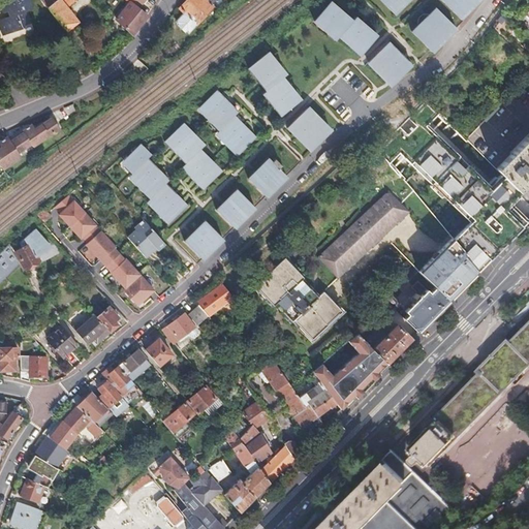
[(9,18),(0,21),(0,30),(2,36),(19,30),(18,27),(27,23),(23,12),(29,10),(25,0),(6,0),(7,1),(0,4),(0,8),(2,13),(6,12),(9,18)]
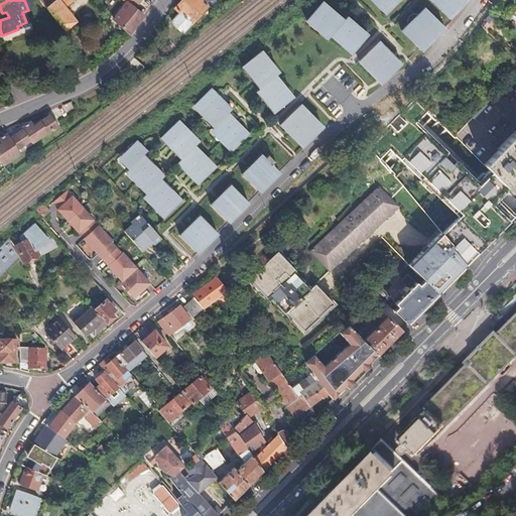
[(57,0),(57,1),(56,0),(55,0),(46,9),(63,30),(75,22),(63,8),(73,0),(57,0)]
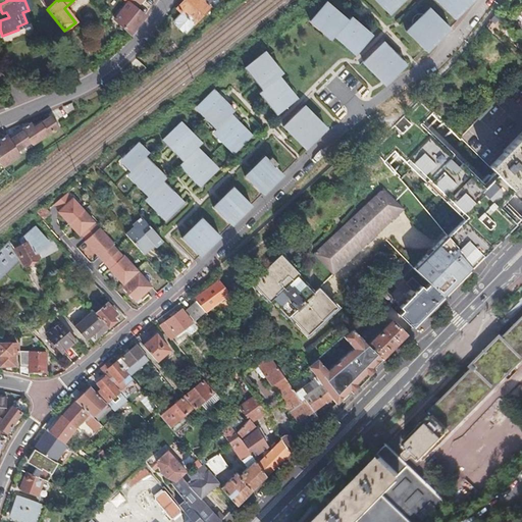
[(141,4),(135,0),(124,0),(127,2),(115,18),(132,34),(133,33),(142,21),(146,15),(138,8),(141,4)]
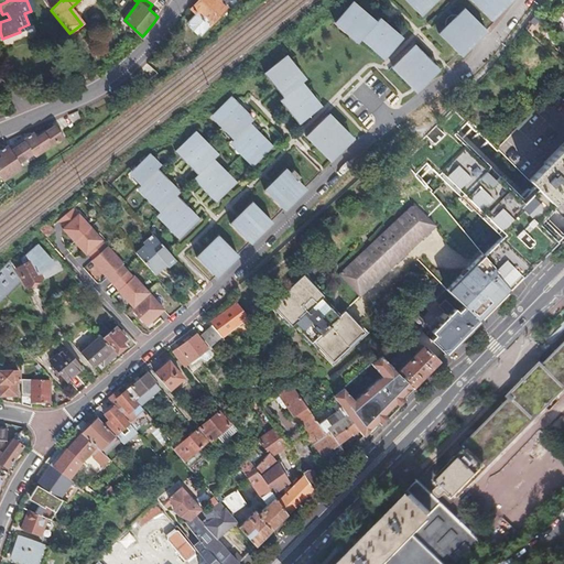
[(196,13),(187,23),(190,25),(188,28),(196,33),(197,32),(198,34),(207,24),(209,25),(228,6),(226,3),(221,0),(197,0),(191,9),(196,13)]
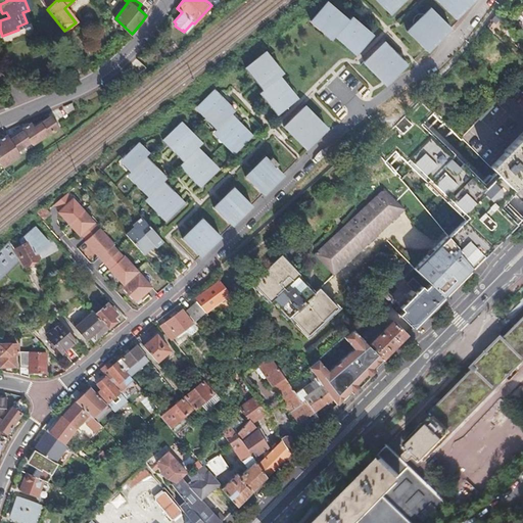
[(402,0),(375,0),(386,11),(389,14),(402,0)]
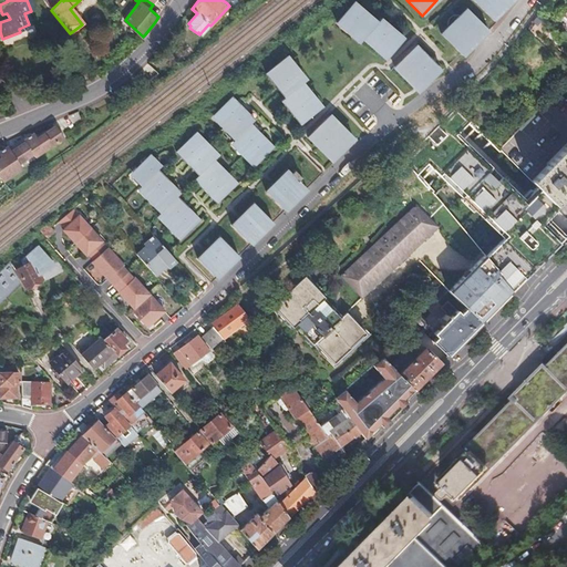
[(473,0),(490,16),(493,19),(511,0),(473,0)]
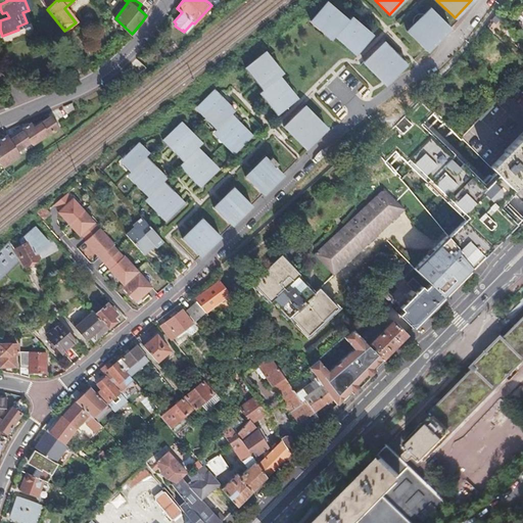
[(355,54),(359,51),(372,36),(350,16),(347,19),(326,1),(312,17),(310,19),(331,39),(334,36),(334,35),(355,54)]
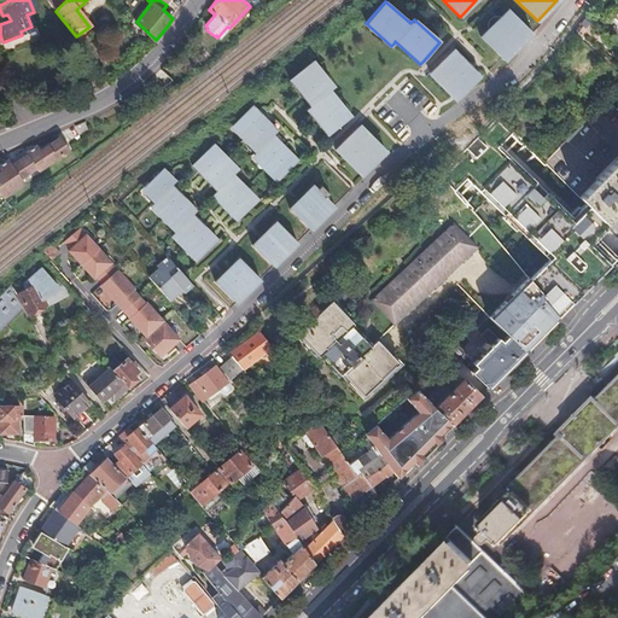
[(487,24),(488,29),(479,36),(500,57),(503,60),(531,33),(528,29),(507,9),(500,16),(495,16),(490,18),(487,24)]
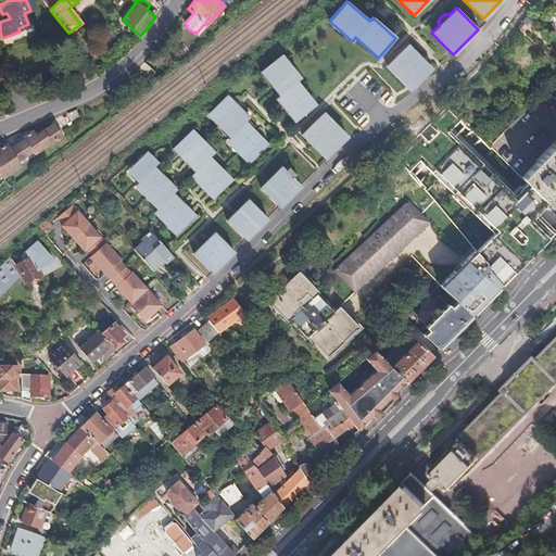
[(411,90),(414,87),(432,70),(407,43),(389,62),(386,65),(411,90)]
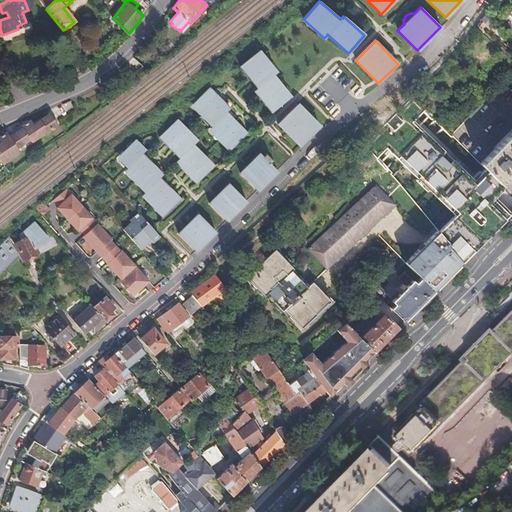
[(258,50),(239,65),(256,87),(253,90),(271,112),(289,97),(272,75),(275,73),(258,50)]
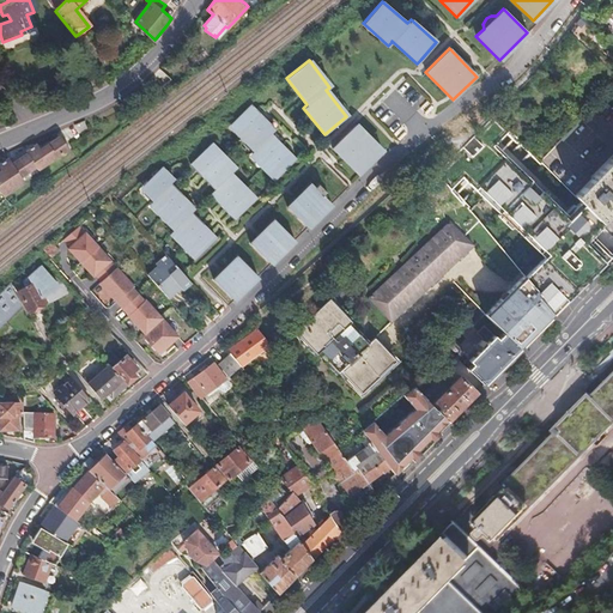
[(252,152),(277,177),(295,159),(271,134),(274,131),(249,104),(231,123),(255,149),(252,152)]
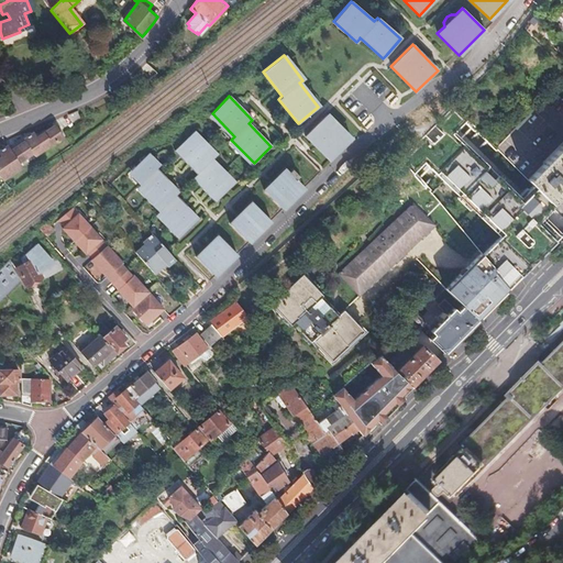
[(493,271),(508,288),(561,235),(562,234),(544,217),(554,207),(552,203),(532,185),(528,189),(526,187),(517,196),(455,131),(468,119),(455,105),(427,135),(399,158),(419,183),(433,169),(479,217),(477,218),(474,223),(472,231),(472,238),(474,244),(478,252),(495,268),(493,271)]
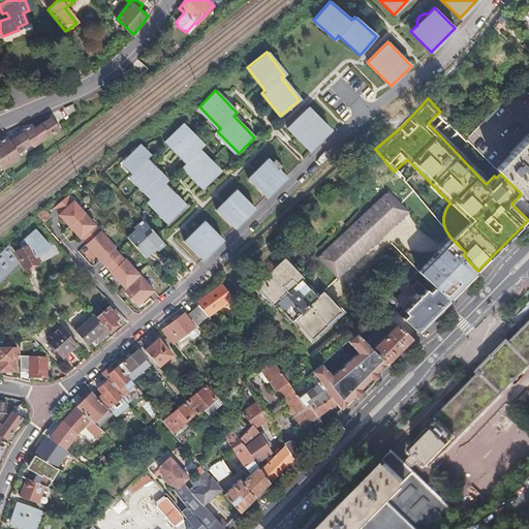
[(306,107),(286,127),(310,152),(330,131),(306,107)]
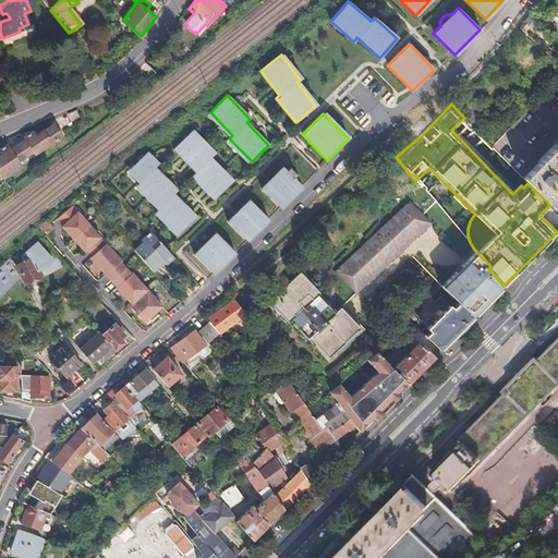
[(0,173),(4,178),(16,167),(21,164),(19,160),(33,150),(34,154),(63,133),(55,122),(36,134),(33,130),(23,137),(24,138),(10,148),(7,144),(0,148),(0,154),(0,155),(0,173)]
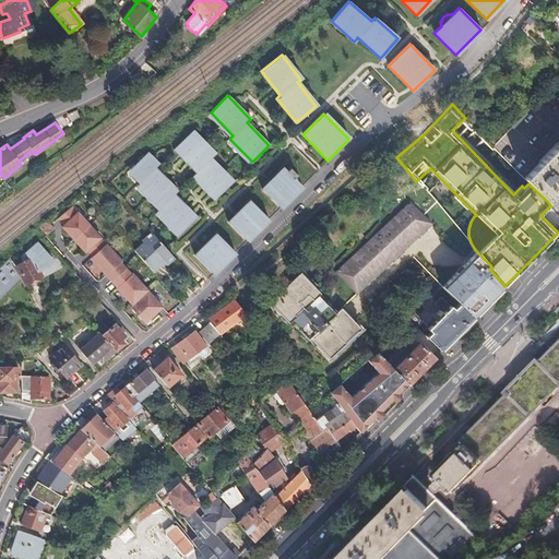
[(528,183),(548,202),(558,190),(558,125),(515,169),(528,183)]
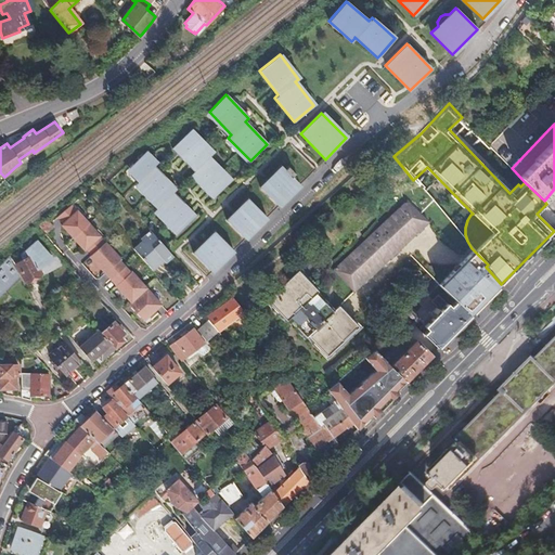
[(188,132),(171,149),(194,171),(190,176),(211,198),(229,182),(206,159),(211,155),(188,132)]
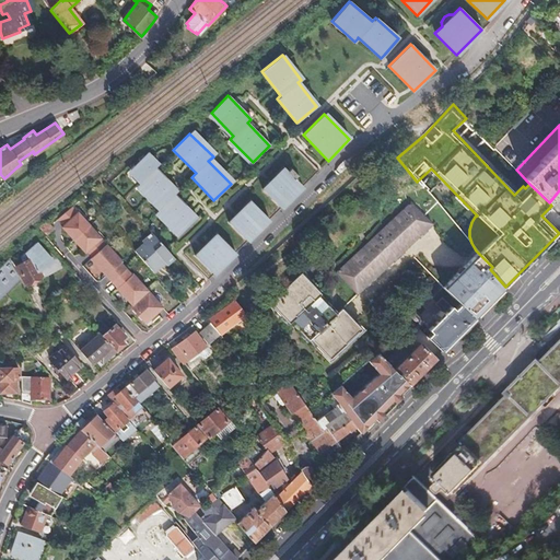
[(35,155),(34,154),(33,151),(19,161),(21,164),(35,155)]
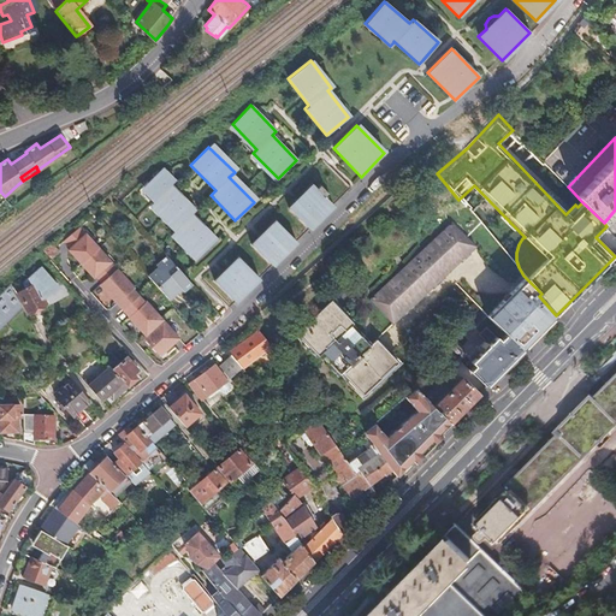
[(163,169),(144,185),(157,199),(153,202),(177,227),(172,232),(197,258),(217,240),(191,214),(196,211),(171,185),(175,181),(163,169)]
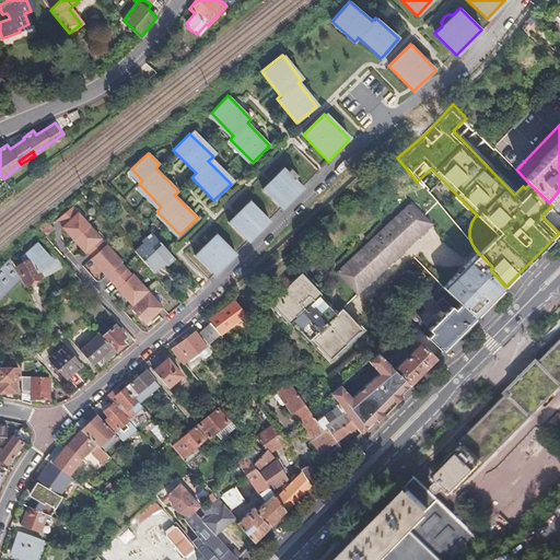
[(360,162),(356,158),(351,162),(356,166),(360,162)]
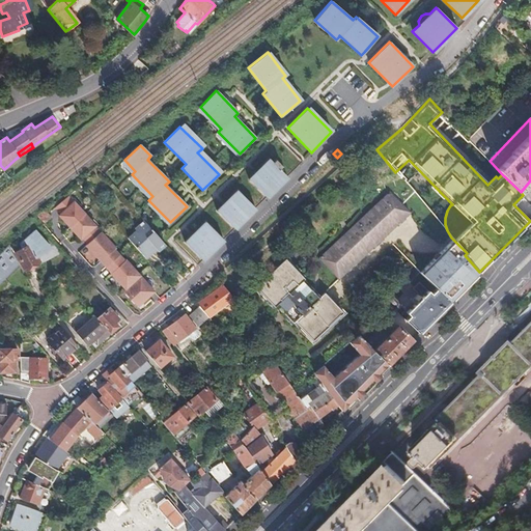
[(269,159),(248,179),(266,196),(286,176),(279,168),(281,166),(275,160),(272,162),(269,159)]
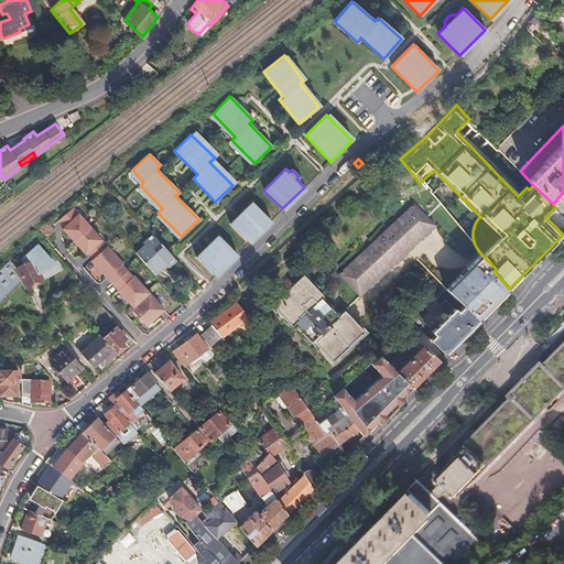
[(422,198),(334,277),(354,300),(442,220),(422,198)]
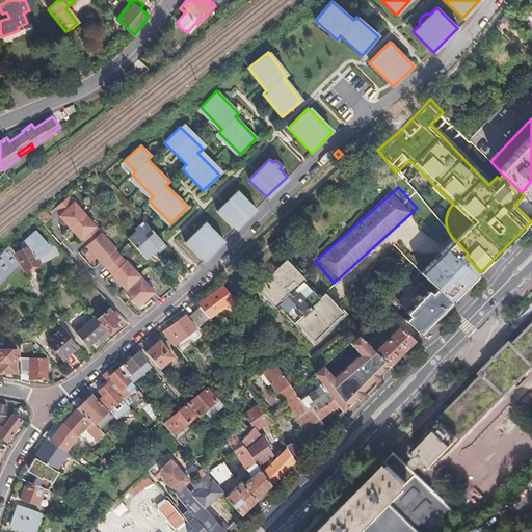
[(255,208),(237,191),(216,211),(234,229),(255,208)]
